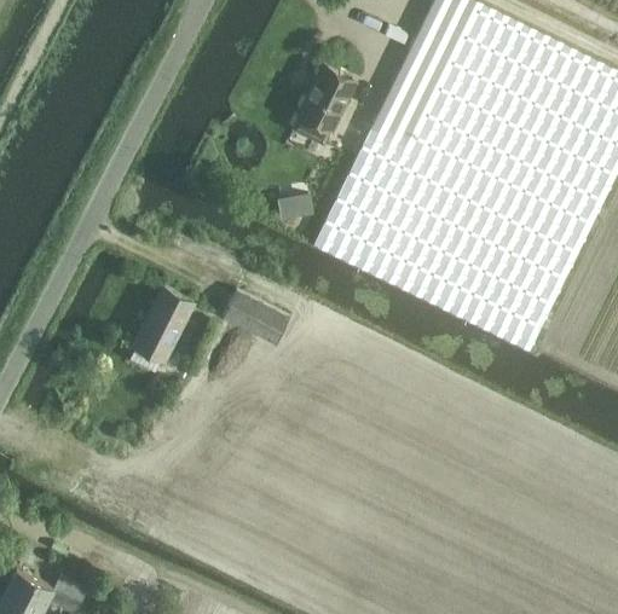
[(434,0),(313,245),(530,353),(617,173),(617,71),(473,0),(434,0)]
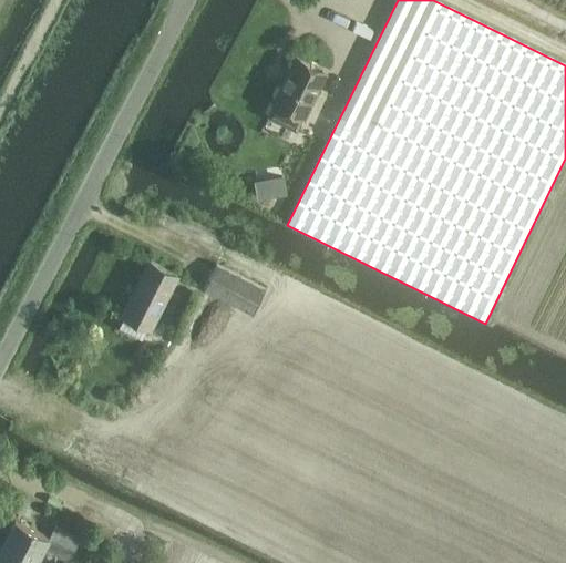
[(296,133),(301,121),(304,122),(327,75),(296,61),(273,106),(275,108),(268,120),(296,133)]
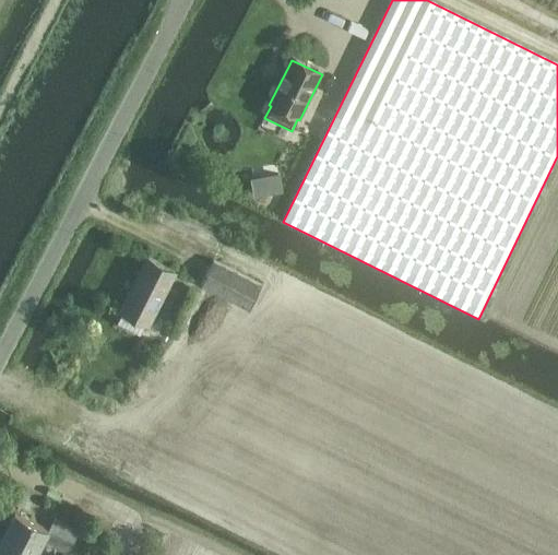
[(280,172),(250,180),(257,199),(285,189),(280,172)]
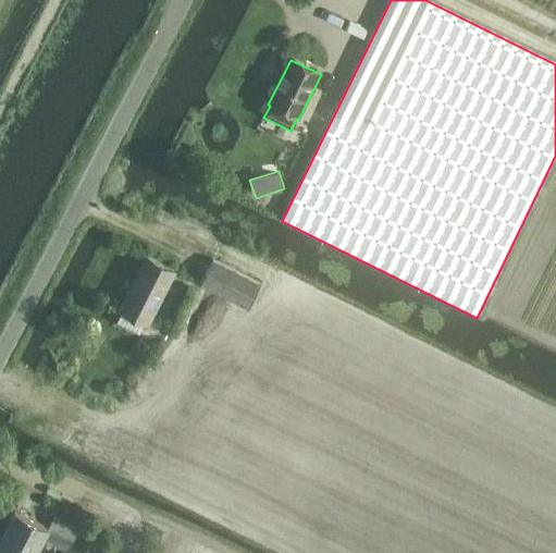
[(150,261),(135,292),(132,290),(120,312),(147,327),(175,273),(150,261)]
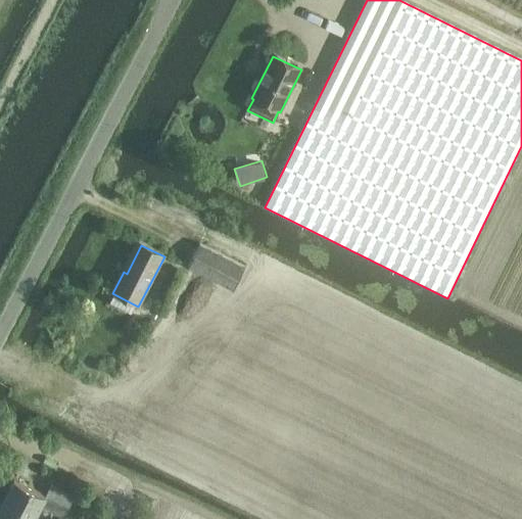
[(233,292),(244,270),(199,246),(188,269),(233,292)]
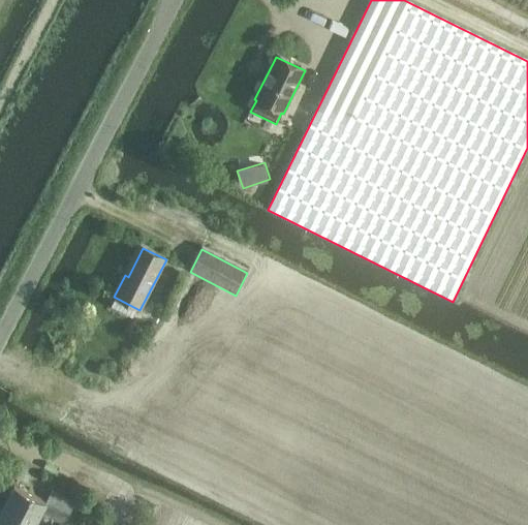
[(1,511),(28,524),(36,524),(41,513),(62,524),(65,524),(74,505),(51,493),(45,503),(14,487),(1,511)]
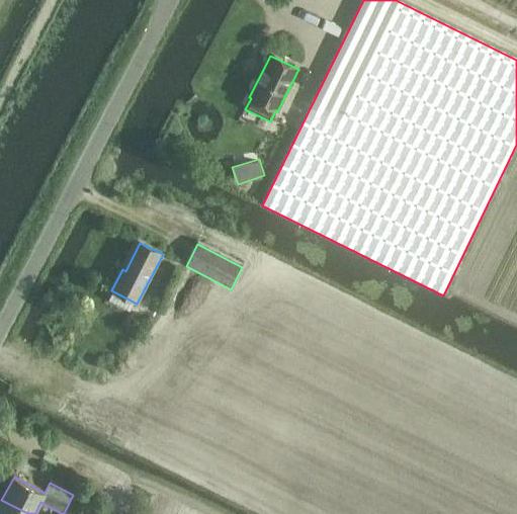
[(27,513),(1,500),(0,502),(0,513),(27,513)]
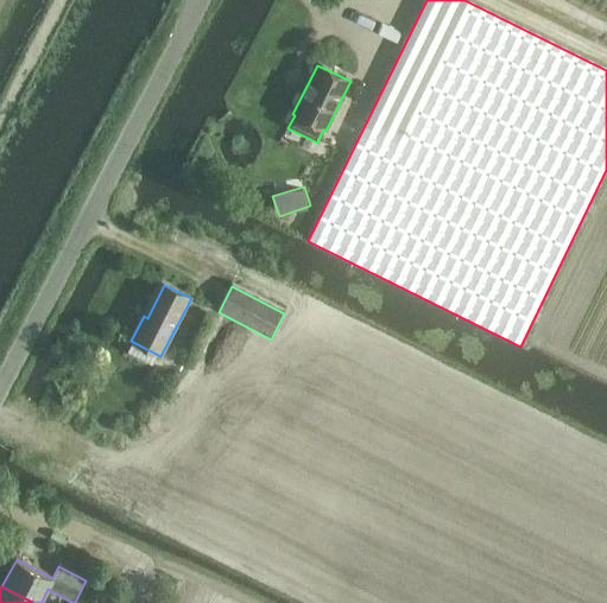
All buildings are outlined.
